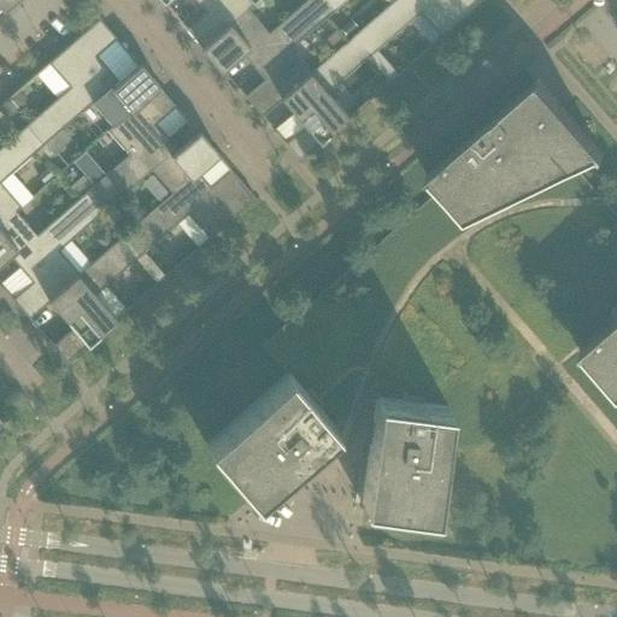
[(184,29),(203,48),(253,5),(248,0),(194,0),(205,12),(184,29)]
